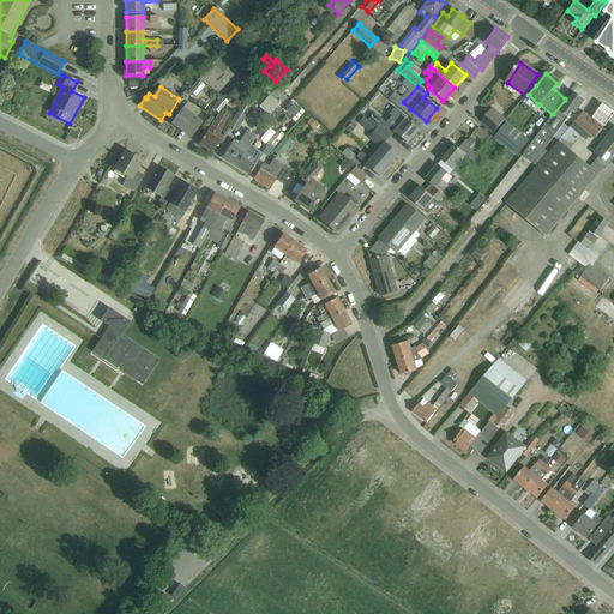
[(551,118),(561,126),(572,112),(575,113),(584,101),(573,92),(560,110),(558,109),(553,115),(551,118)]
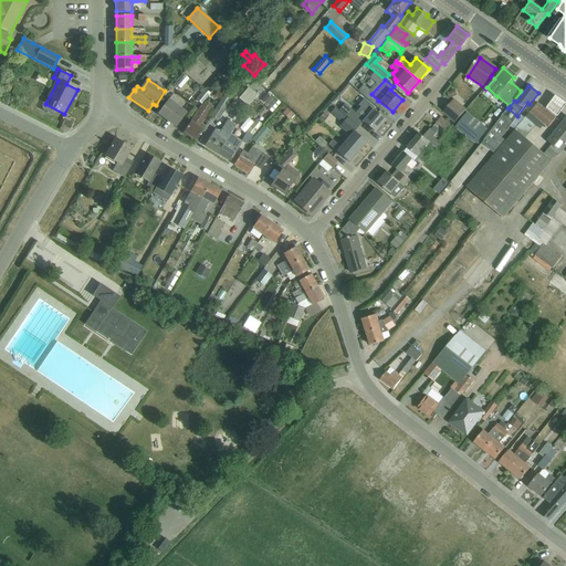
[(258,95),(248,87),(239,98),(248,106),(258,95)]
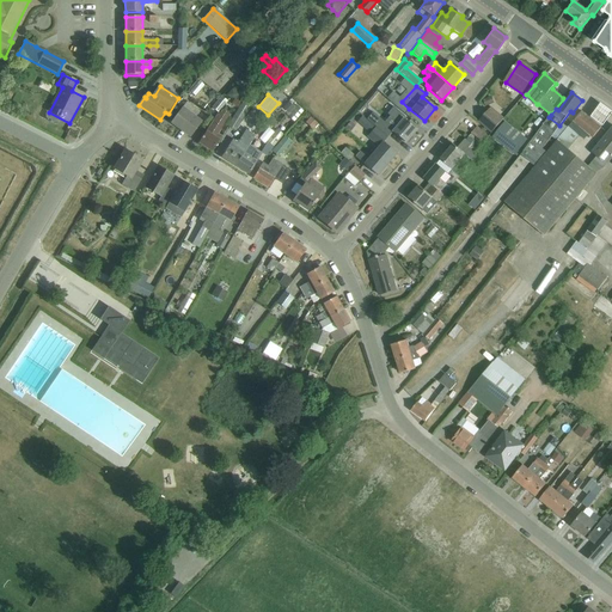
[(390,102),(404,114),(409,109),(402,102),(395,96),(390,102)]
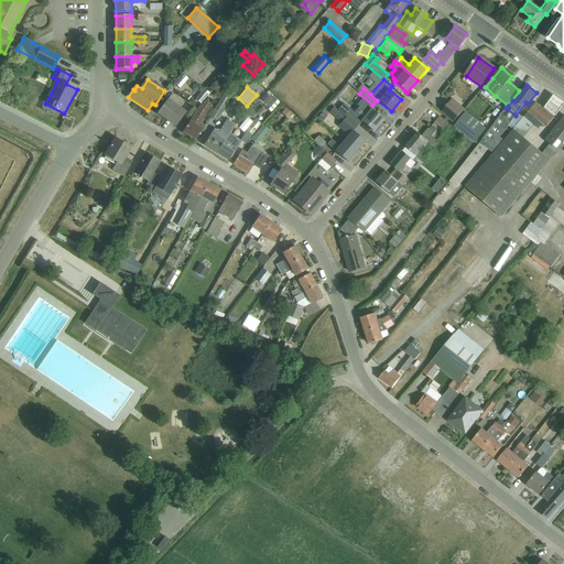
[(224,93),(209,116),(217,121),(231,98),(224,93)]
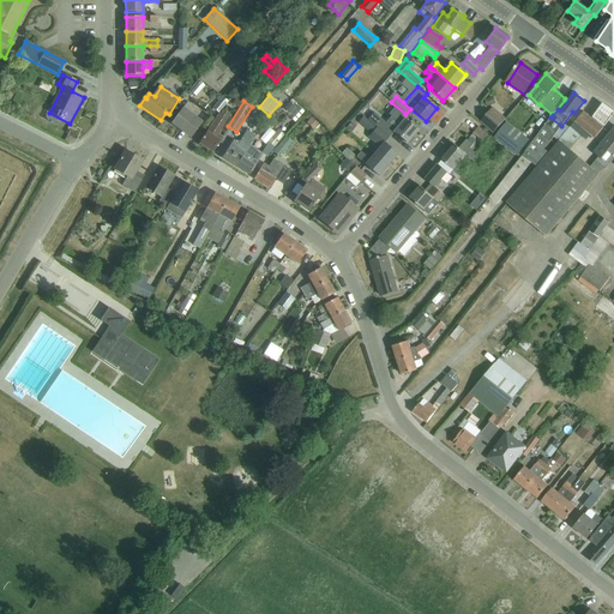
[(613,107),(606,102),(596,116),(608,124),(613,115),(613,107)]
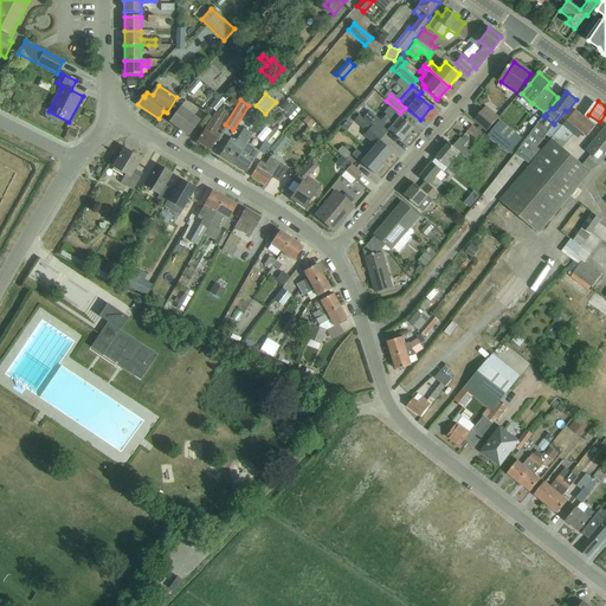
[(199,121),(193,117),(198,111),(185,102),(169,122),(188,136),(199,121)]
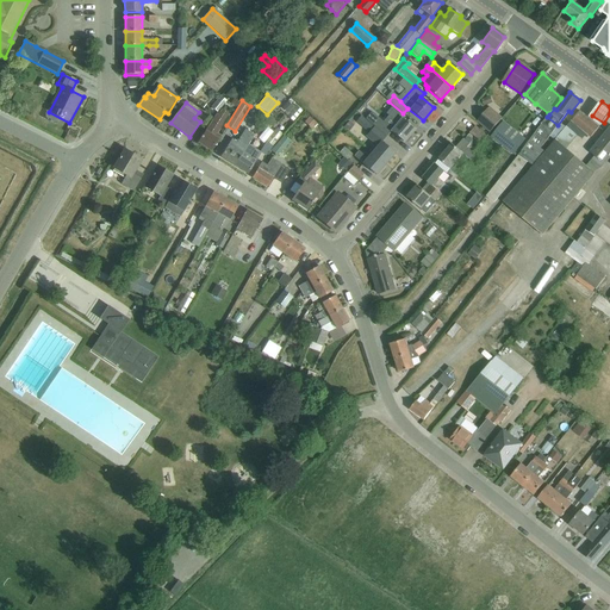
[(478,122),(490,132),(503,119),(490,109),(478,122)]
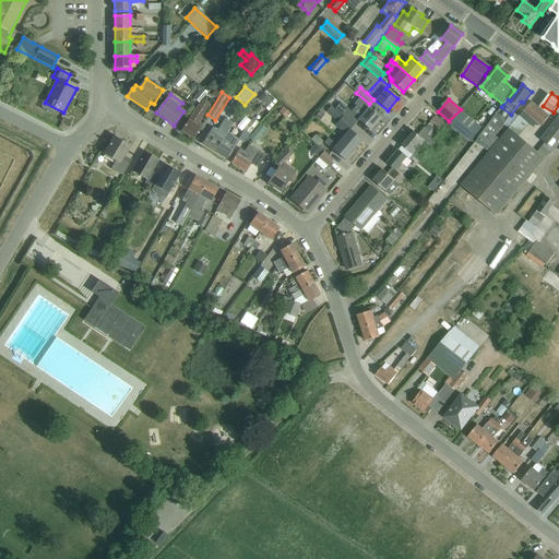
[(198,103),(188,120),(181,131),(193,139),(202,125),(199,122),(207,108),(205,108),(209,104),(203,100),(201,105),(198,103)]
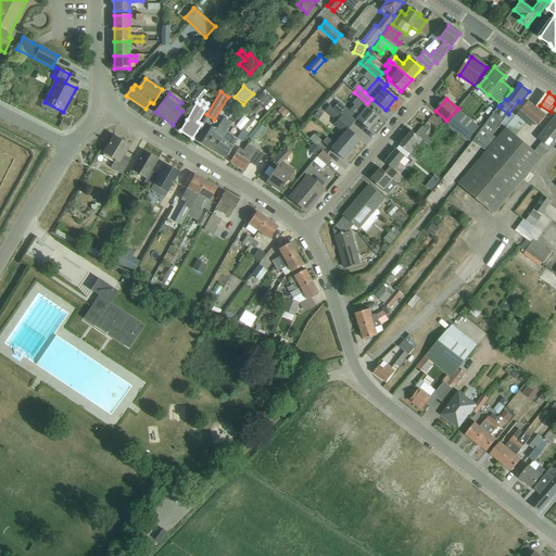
[(339,102),(333,109),(341,115),(352,125),(356,119),(368,129),(378,117),(366,108),(368,106),(361,100),(355,106),(354,105),(350,111),(339,102)]
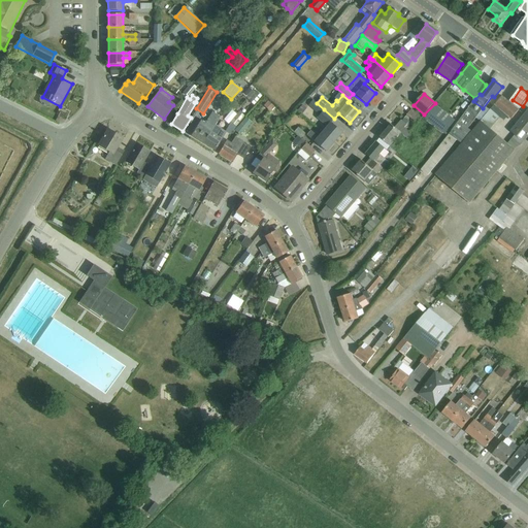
[(471,131),(461,143),(462,143),(446,163),(436,175),(459,194),(469,203),(515,150),(490,129),(497,120),(497,119),(499,117),(503,121),(505,119),(507,120),(509,118),(512,119),(519,110),(501,96),(495,104),(494,104),(480,121),(480,122),(471,131)]
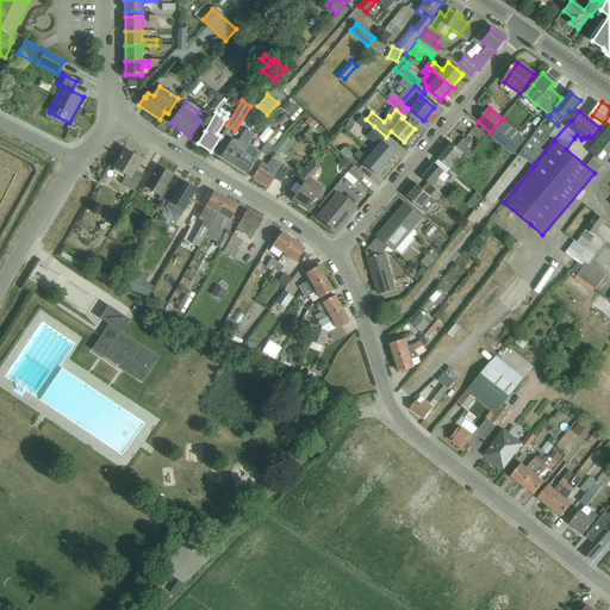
[(378,147),(372,153),(385,165),(394,153),(381,142),(386,137),(374,126),(366,119),(361,116),(356,122),(368,134),(366,136),(378,147)]
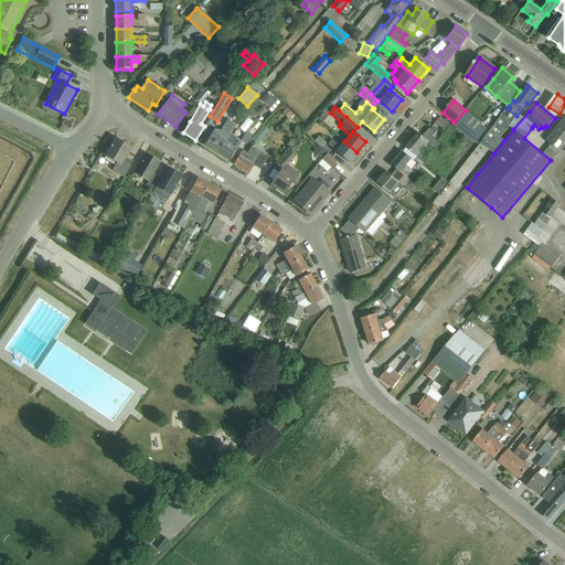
[(489,150),(493,153),(504,140),(500,138),(516,116),(507,108),(473,153),(449,183),(457,189),(489,150)]
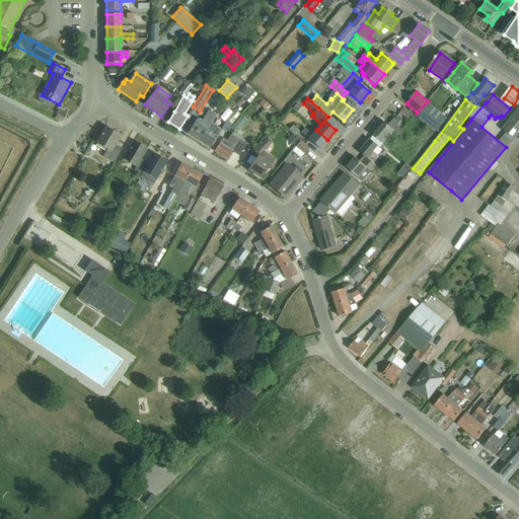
[(429,103),(418,117),(437,132),(447,119),(438,112),(429,103)]
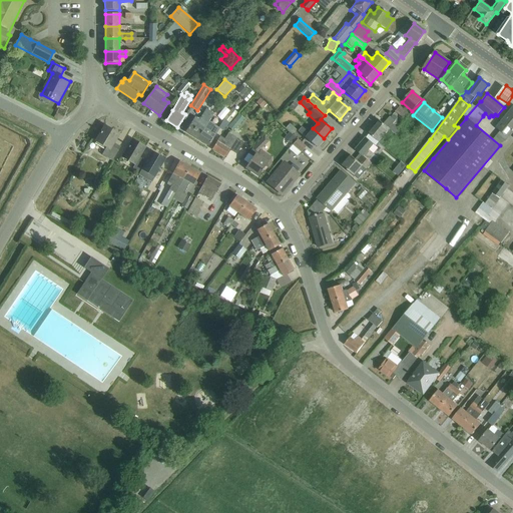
[(396,111),(405,119),(410,115),(400,106),(396,111)]
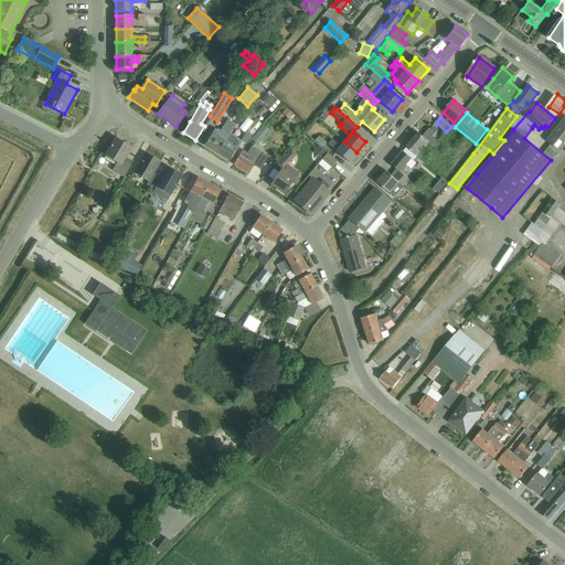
[(548,150),(556,156),(564,145),(564,118),(546,141),(552,146),(548,150)]
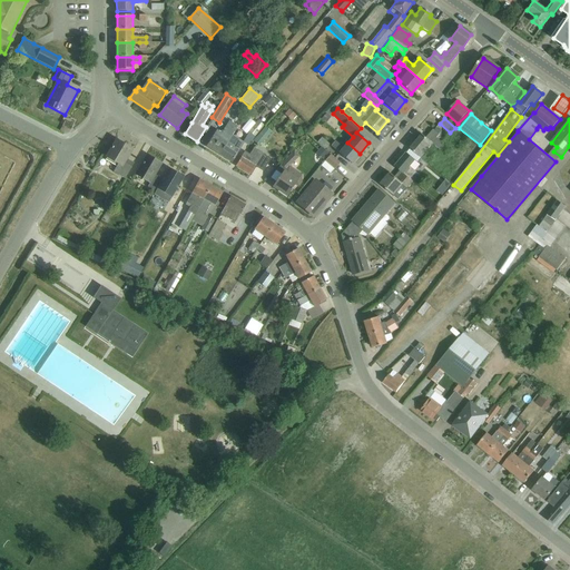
[(207,147),(218,155),(224,146),(233,135),(238,127),(229,120),(222,133),(217,130),(207,147)]
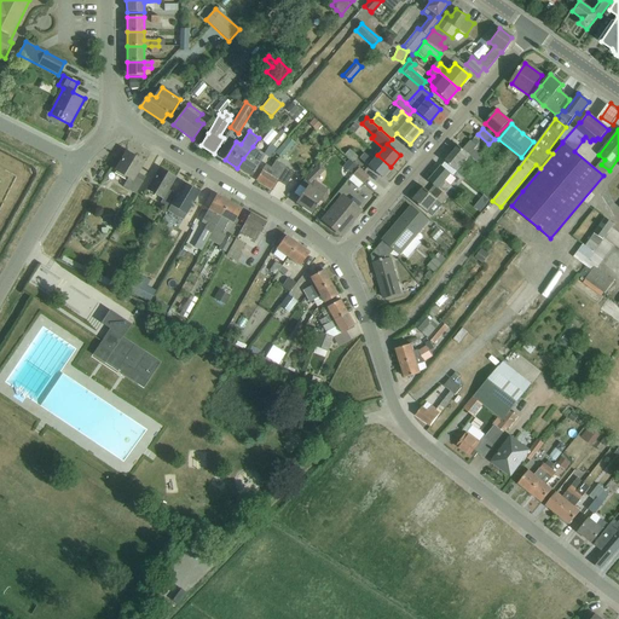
[(279,132),(270,143),(277,149),(287,137),(279,132)]
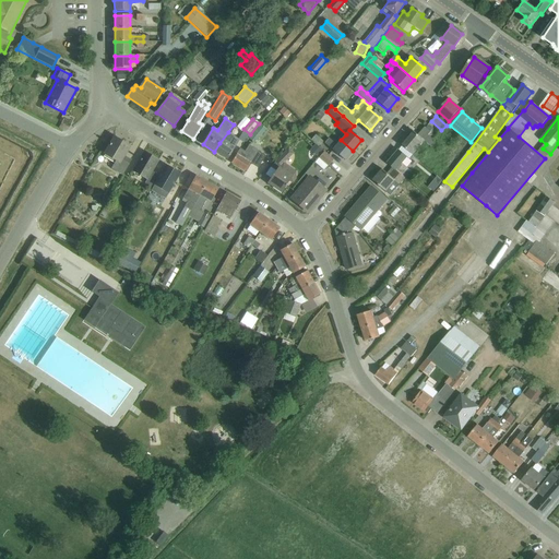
[(260,125),(248,139),(254,144),(266,130),(260,125)]
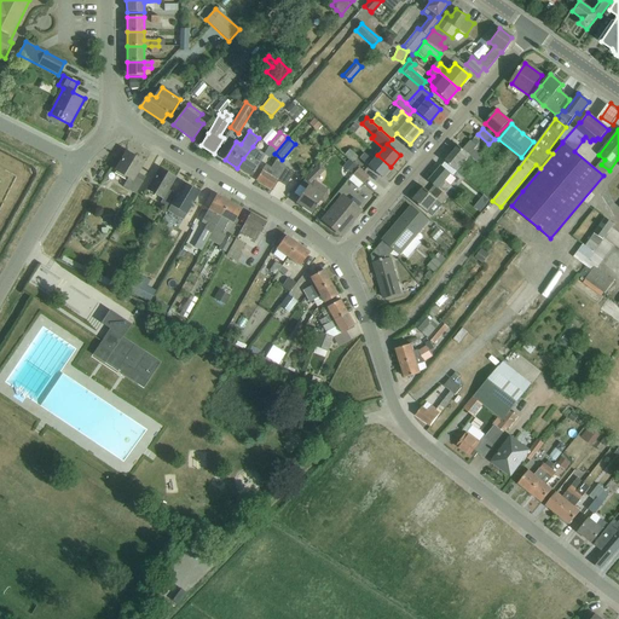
[(445,160),(446,161),(445,162),(457,172),(463,166),(463,165),(470,156),(478,163),(481,160),(480,155),(474,150),(476,146),(470,142),(462,150),(458,146),(452,154),(451,152),(445,160)]
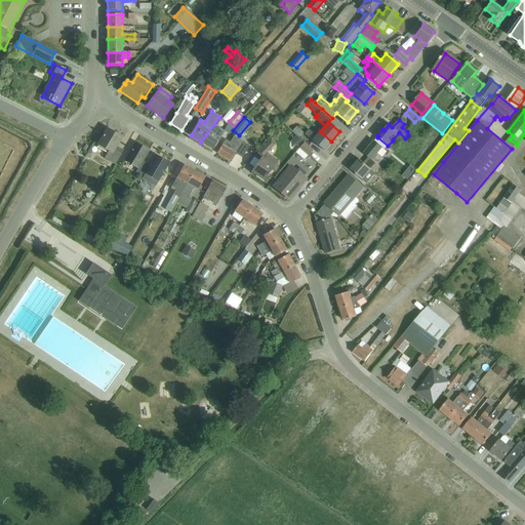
[(206,134),(201,143),(213,150),(225,131),(219,128),(214,124),(206,134)]
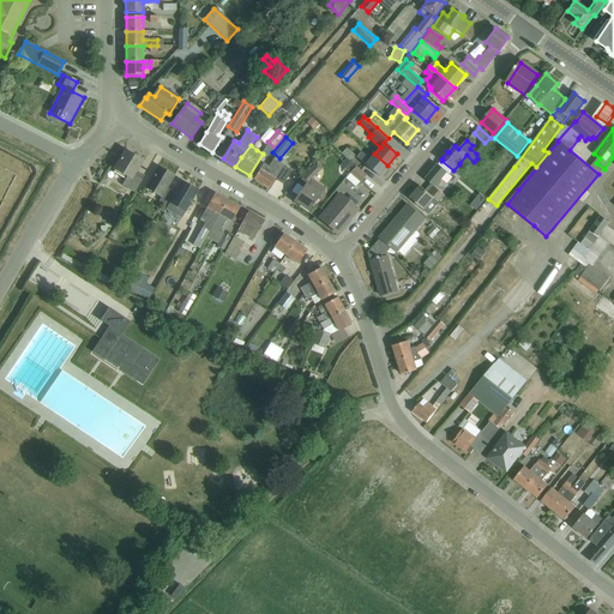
[(342,154),(350,161),(354,156),(345,149),(342,154)]
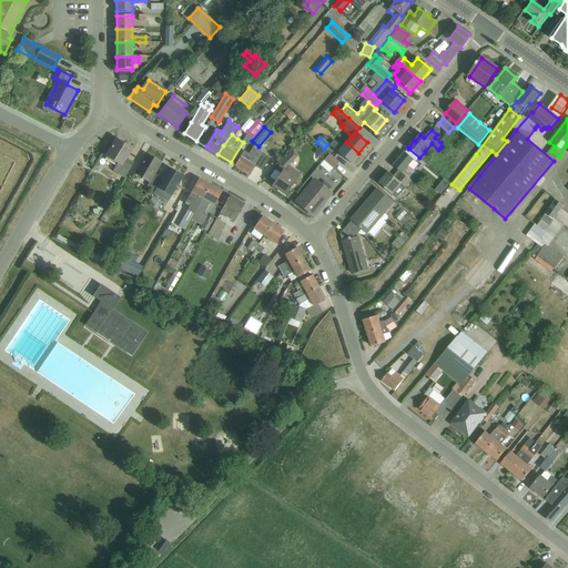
[(113,171),(124,178),(132,163),(125,160),(132,149),(117,140),(105,158),(113,162),(112,163),(117,165),(113,171)]
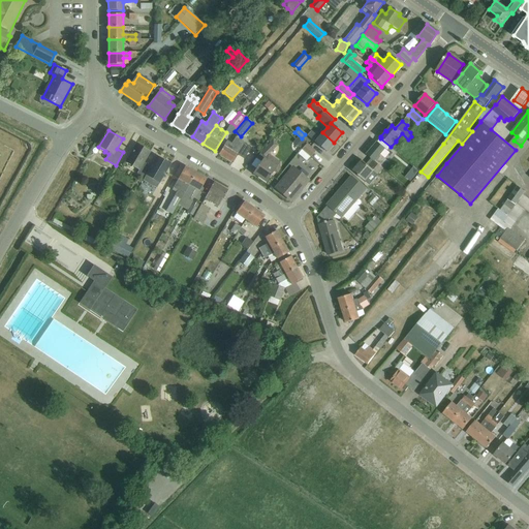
[(334,143),(322,132),(318,137),(311,131),(307,135),(325,152),(334,143)]
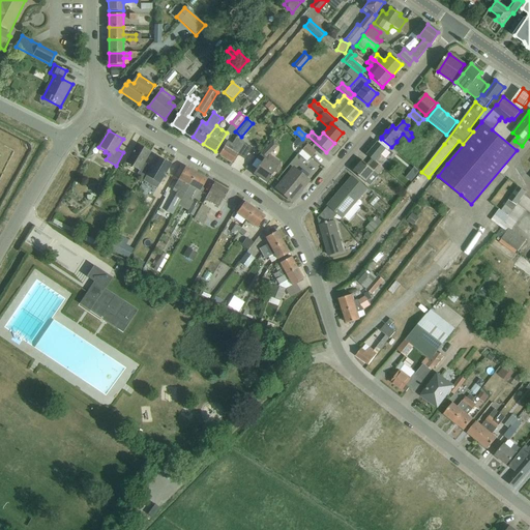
[(219,154),(232,163),(237,155),(244,159),(252,148),(244,144),(236,138),(232,144),(228,142),(225,146),(219,154)]
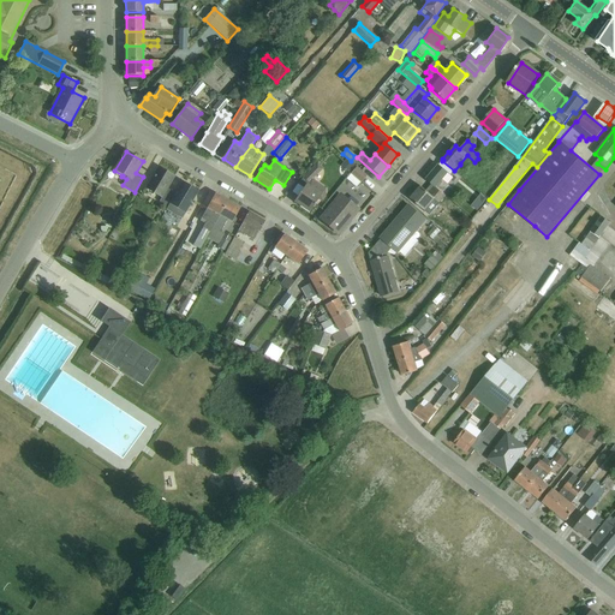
[(309,183),(306,186),(296,202),(310,213),(318,201),(322,203),(326,198),(326,190),(311,180),(323,168),(317,163),(304,178),(309,183)]
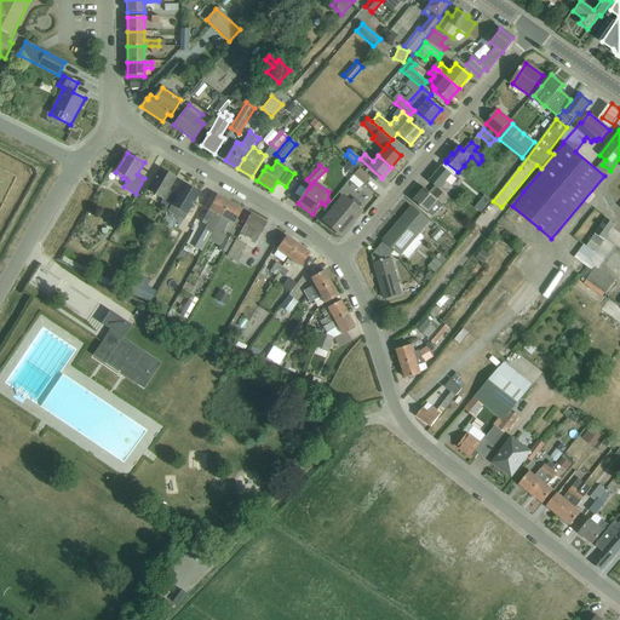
[(430,181),(435,185),(449,197),(452,195),(449,193),(453,188),(446,182),(452,176),(442,167),(430,181)]
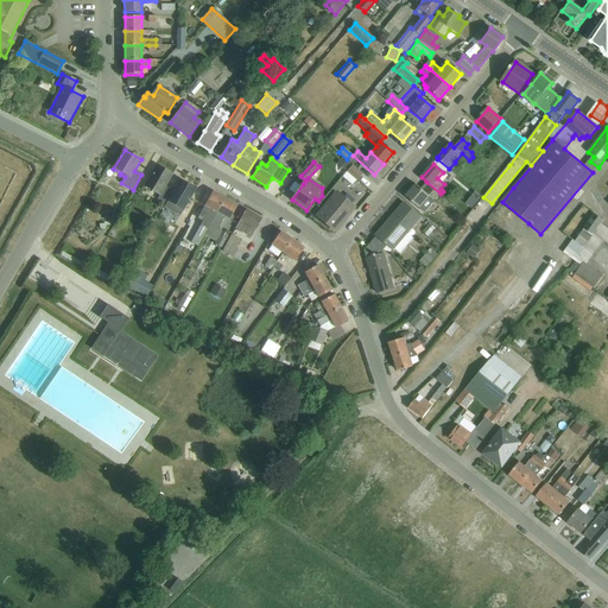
[(165,187),(172,175),(156,165),(144,187),(159,195),(157,200),(164,203),(171,190),(165,187)]
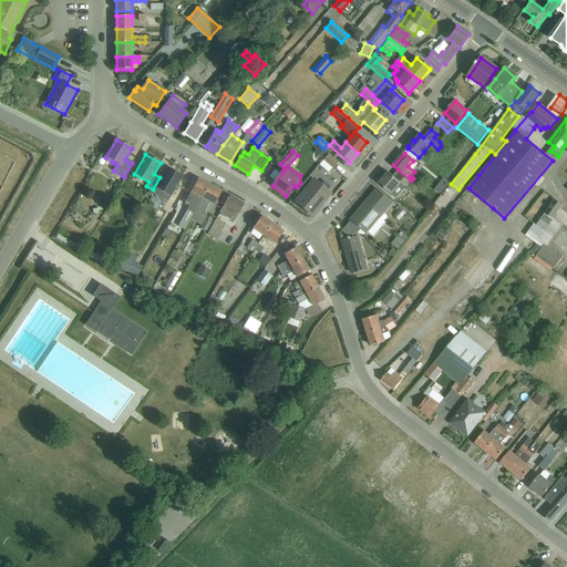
[(328,154),(323,161),(333,168),(338,163),(328,154)]
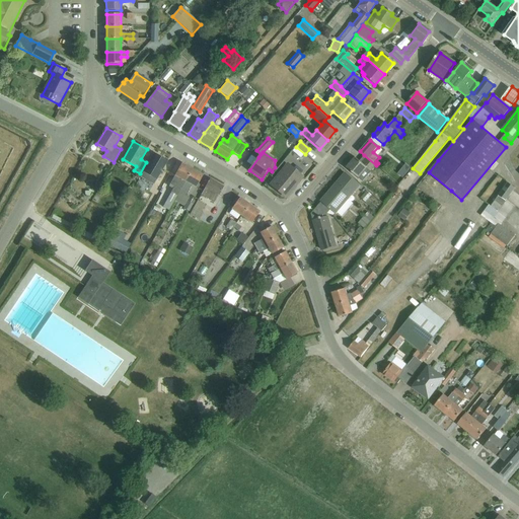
[(154,154),(141,177),(153,184),(167,162),(154,154)]
